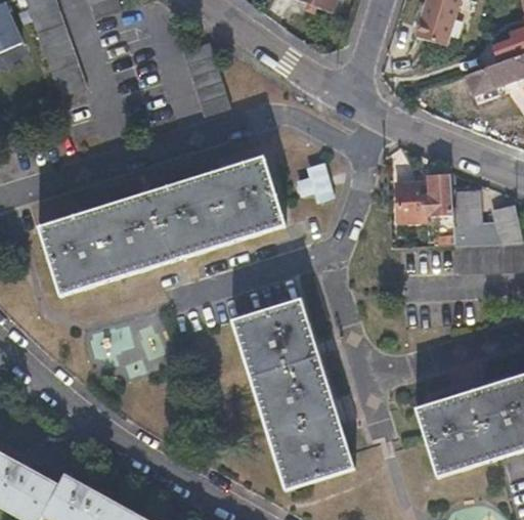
[(0,0),(0,49),(28,38),(10,0),(0,0)]
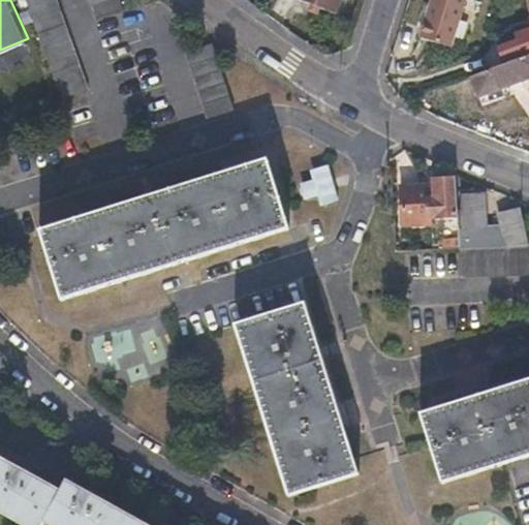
[(87,88),(56,0),(27,0),(63,95),(87,88)]
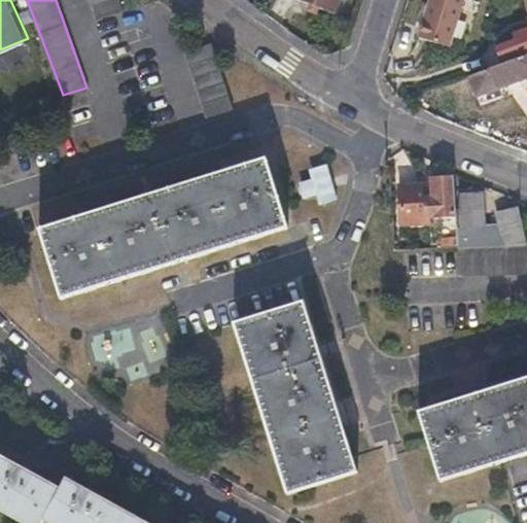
[(91,0),(97,15),(124,7),(120,0),(91,0)]
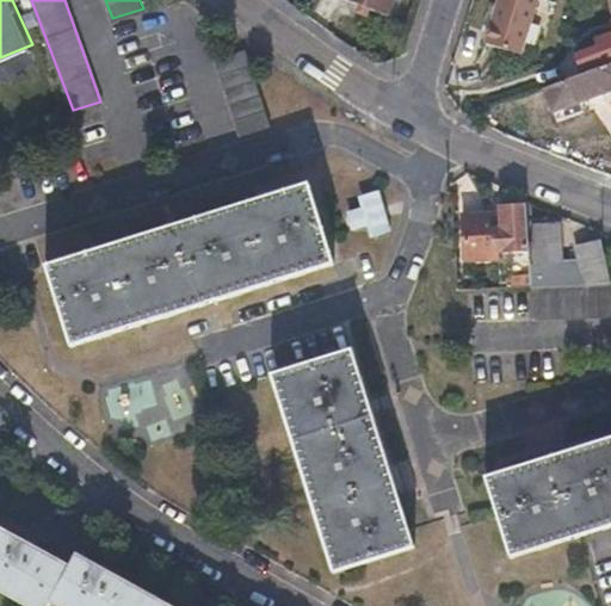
[(362,0),(387,11),(390,0),(362,0)]
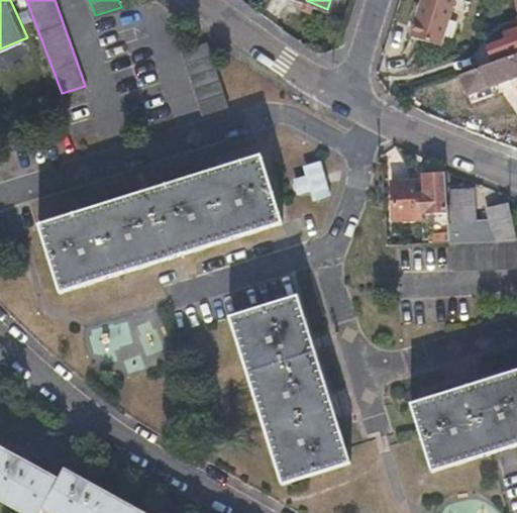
[(422,0),(414,34),(445,41),(454,0),(422,0)]
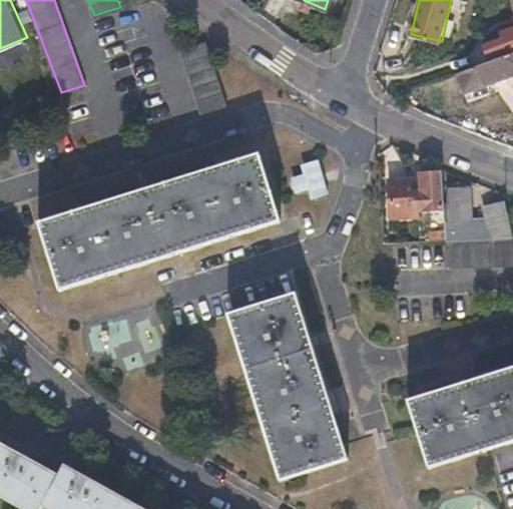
[(512,31),(492,38),(496,54),(512,49),(512,0),(512,3),(512,31)]
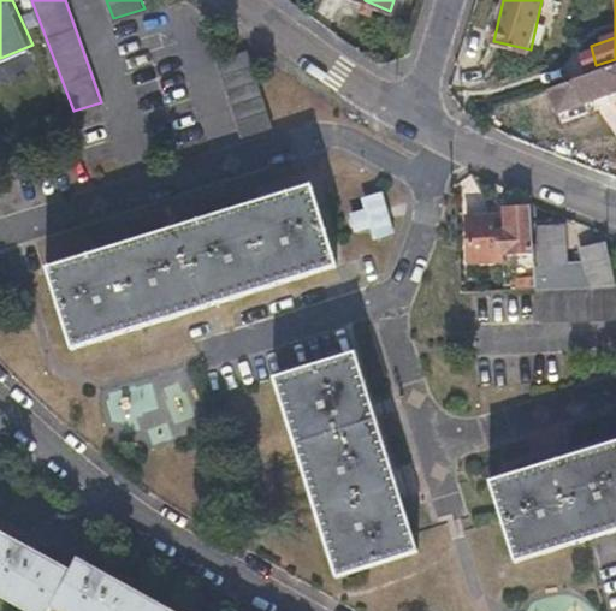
[(272,125),(247,46),(214,57),(241,134),(272,125)]
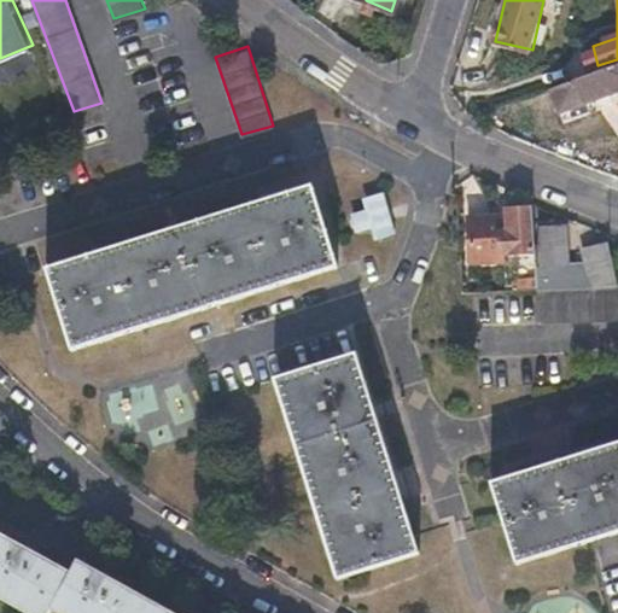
[(617,62),(551,86),(559,109),(617,86),(617,62)]
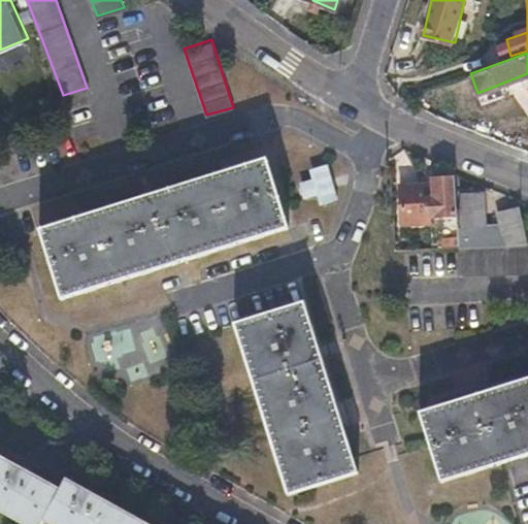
[(46,87),(36,60),(5,72),(15,97),(46,87)]
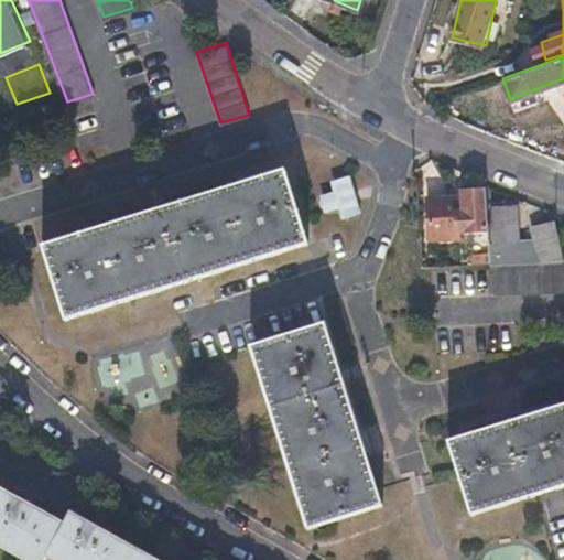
[(306,240),(283,167),(42,243),(64,316),(306,240)]
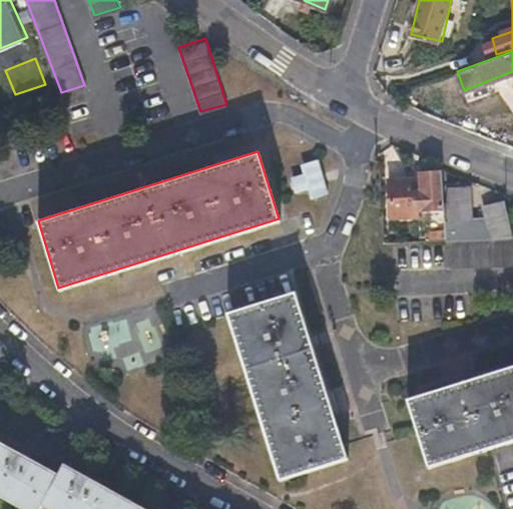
[(444,213),(444,210),(443,205),(441,170),(420,171),(420,175),(420,183),(388,184),(390,214),(418,212),(418,206),(438,206),(438,213),(444,213)]
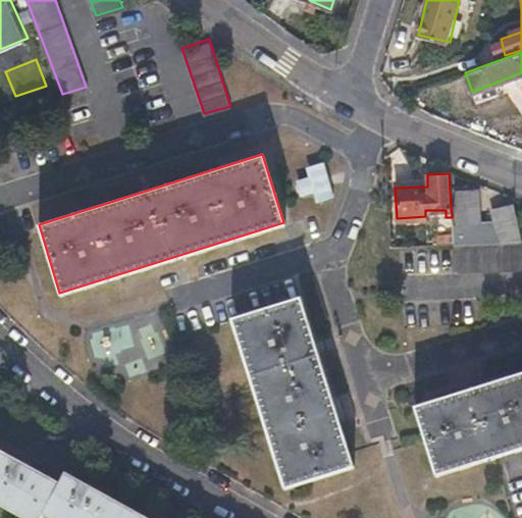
[(395,180),(395,188),(427,187),(427,178),(395,180)]
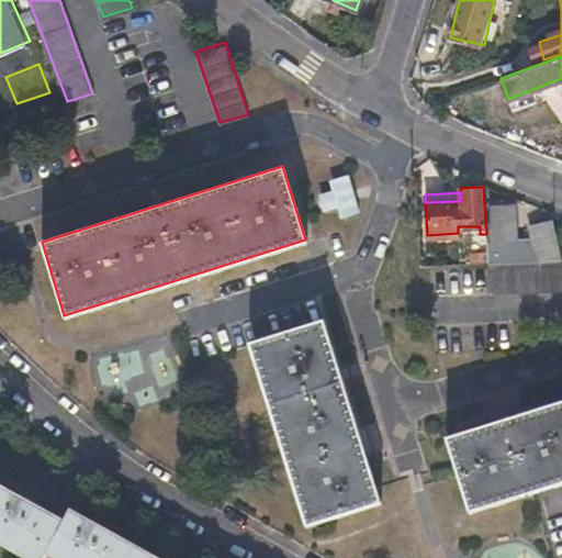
[(560,257),(552,216),(529,222),(531,236),(514,238),(513,202),(490,202),(491,231),(486,231),(486,234),(489,260),(491,260),(539,259),(560,257)]
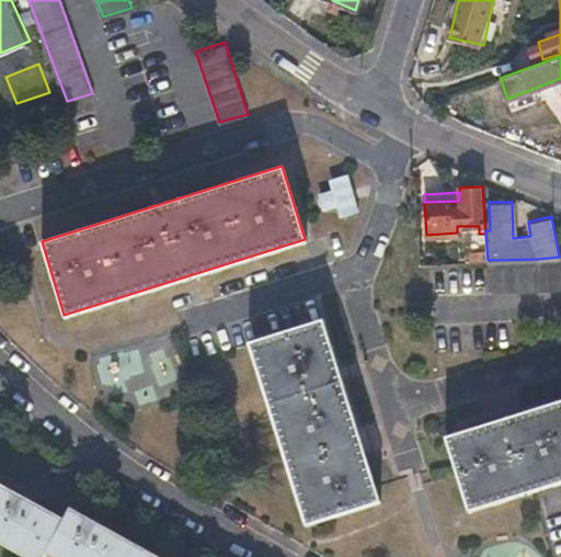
[(560,288),(559,257),(538,259),(490,260),(488,260),(489,291),(560,288)]
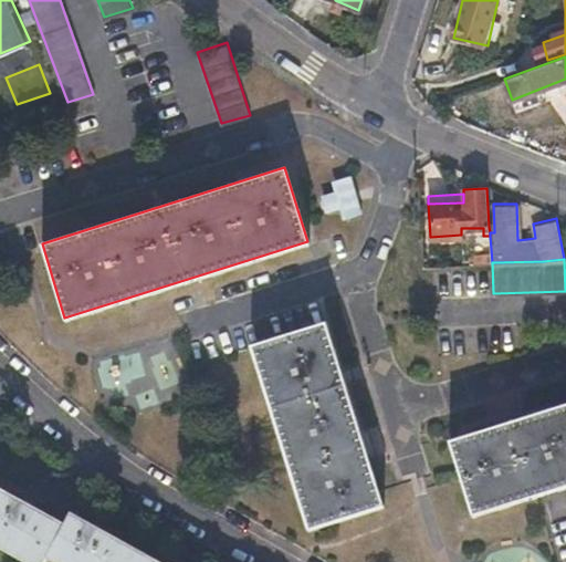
[(379,503),(321,321),(248,343),(306,526),(379,503)]
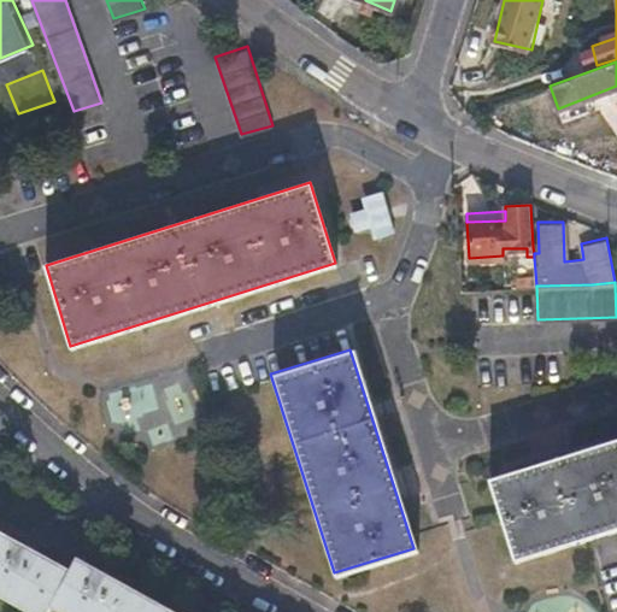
[(521,515),(532,551),(616,524),(616,436),(507,472),(521,515)]
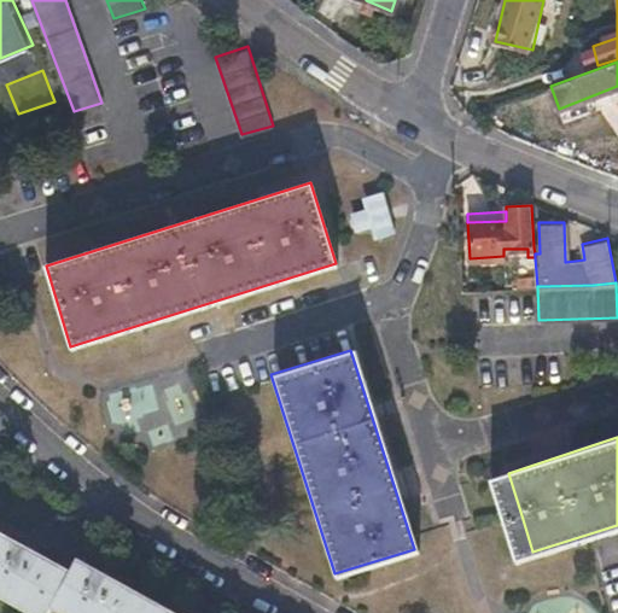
[(511,559),(532,552),(522,515),(508,473),(488,479),(511,559)]
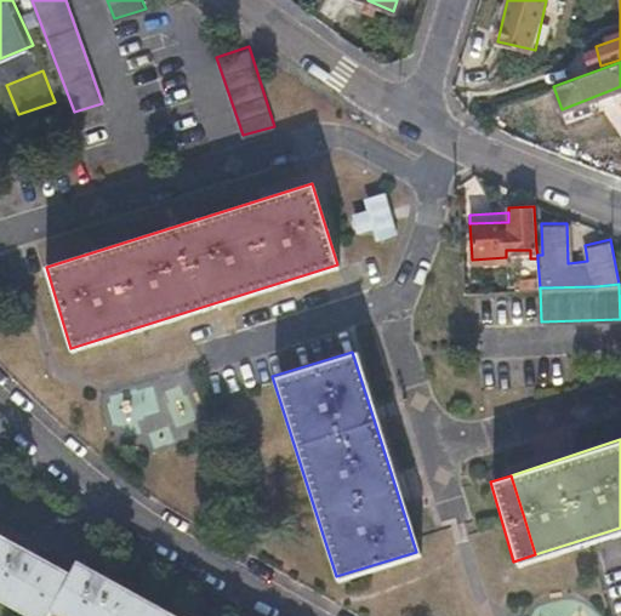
[(0,594),(38,615),(49,615),(52,610),(63,615),(177,615),(78,560),(72,571),(0,532),(0,594)]
